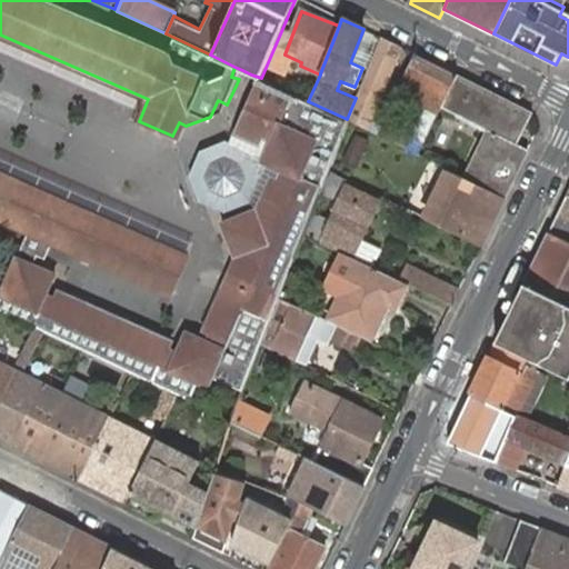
[(356,98),(347,119),(349,120),(367,129),(370,119),(401,47),(381,38),(356,98)]
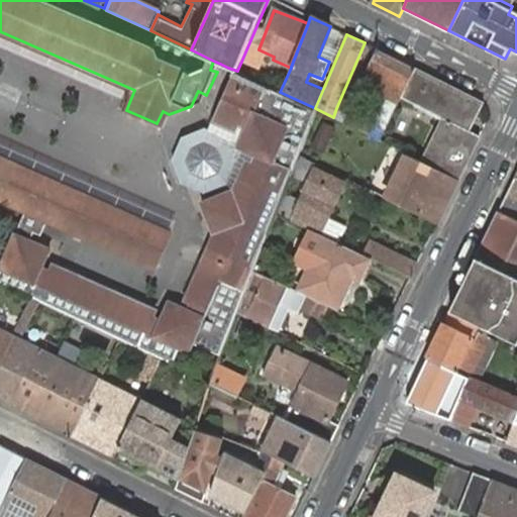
[(351,111),(347,124),(371,135),(380,140),(386,129),(398,103),(401,97),(416,69),(378,49),(360,84),(388,98),(376,124),(354,115),(355,113),(351,111)]
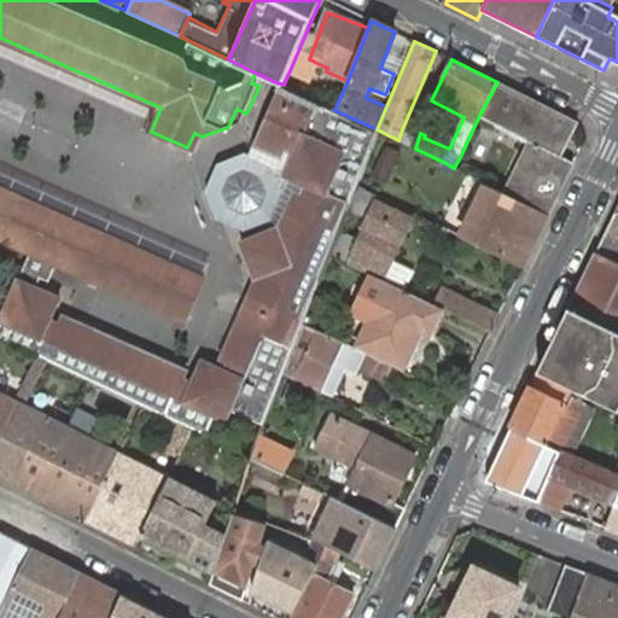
[(263,76),(255,73),(251,83),(260,86),(263,76)]
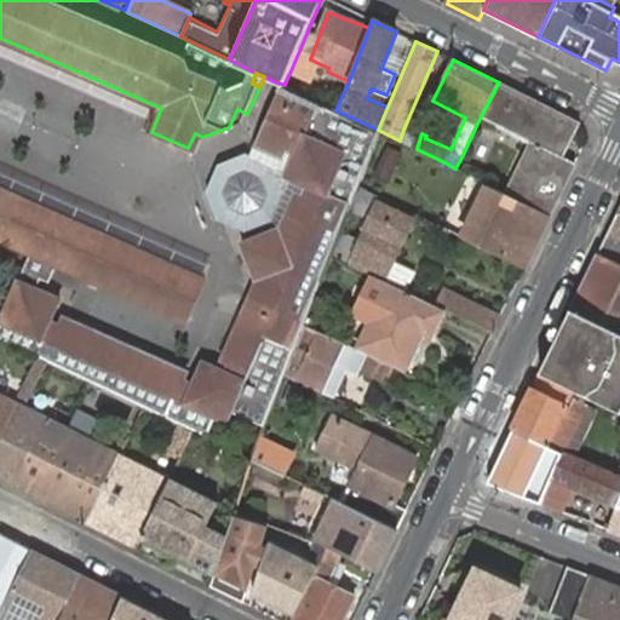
[(580,124),(499,82),(481,116),(498,126),(501,119),(534,136),(506,194),(550,216),(577,162),(564,158),(580,124)]
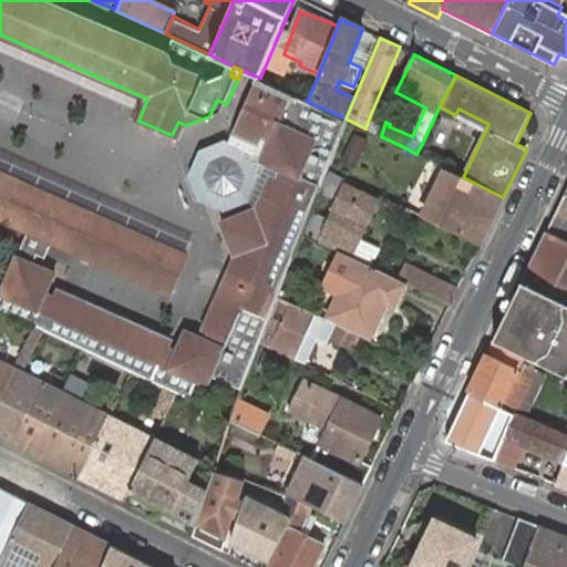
[(177,394),(187,399),(194,384),(207,391),(213,379),(239,392),(259,342),(278,297),(348,120),(346,119),(307,101),(281,89),(260,78),(234,136),(256,145),(259,137),(269,142),(260,163),(281,172),(276,183),(269,179),(255,212),(219,224),(235,257),(204,329),(212,332),(207,342),(186,332),(176,353),(166,349),(169,341),(59,292),(55,300),(45,295),(54,274),(33,265),(38,255),(45,258),(53,241),(132,277),(171,294),(188,255),(0,169),(0,225),(24,237),(0,289),(0,309),(165,388),(177,394)]
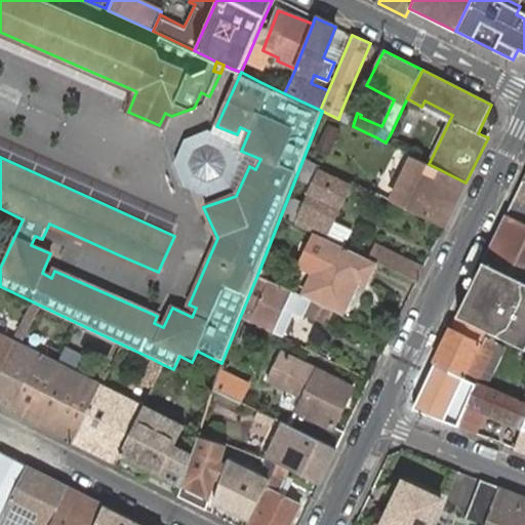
[(341,110),(338,119),(348,124),(353,126),(357,113),(353,112),(352,114),(341,110)]
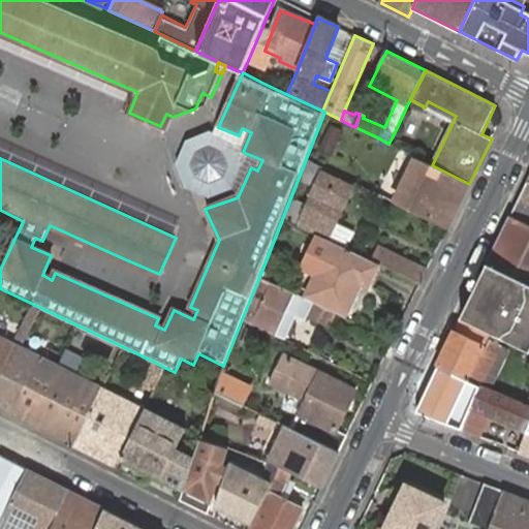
[(345,131),(332,125),(319,151),(332,157),(345,131)]
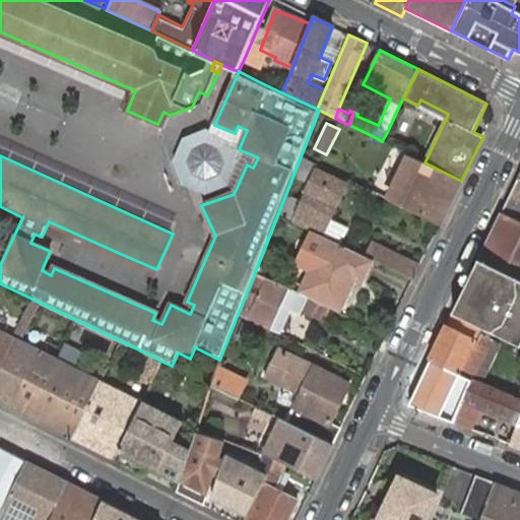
[(228,139),(204,130),(182,139),(173,161),(182,185),(204,196),(226,186),(237,163),(228,139)]
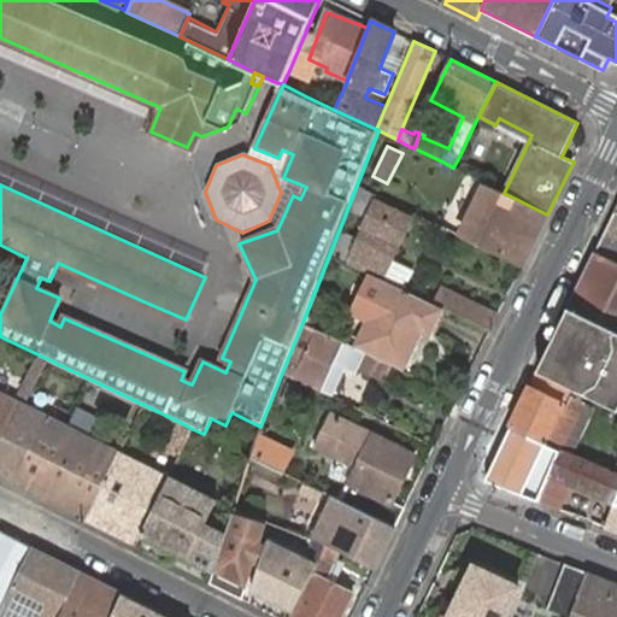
[(488,186),(463,236),(523,266),(547,215),(504,193),(493,188),(488,186)]
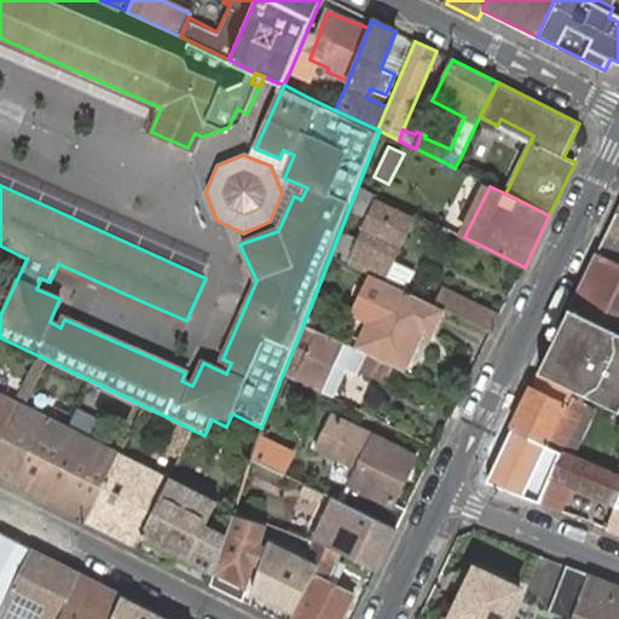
[(352,210),(366,218),(375,200),(360,194),(352,210)]
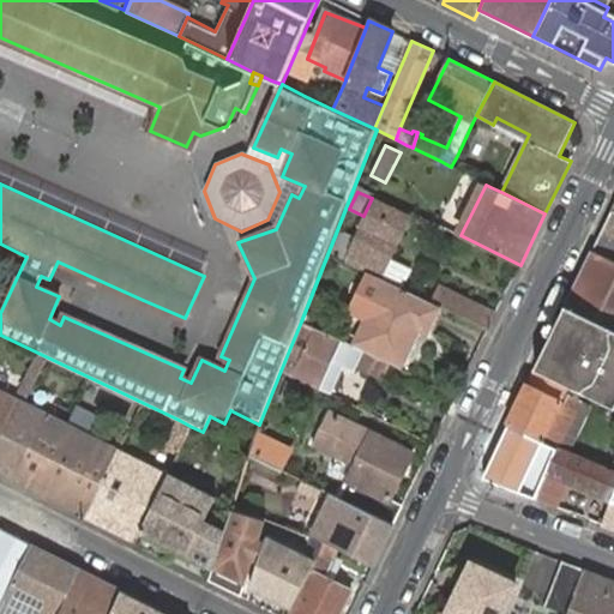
[(410,217),(372,198),(363,216),(354,238),(344,259),(381,277),(410,217)]
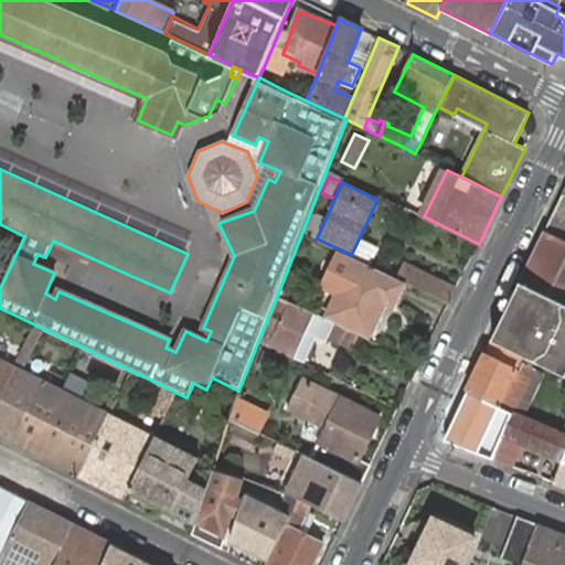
[(564,190),(563,195),(556,209),(545,231),(561,238),(564,240),(564,190)]
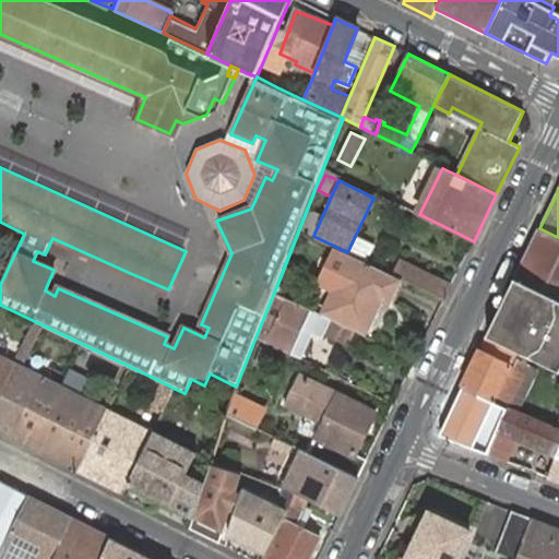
[(301,230),(313,236),(322,216),(310,211),(301,230)]
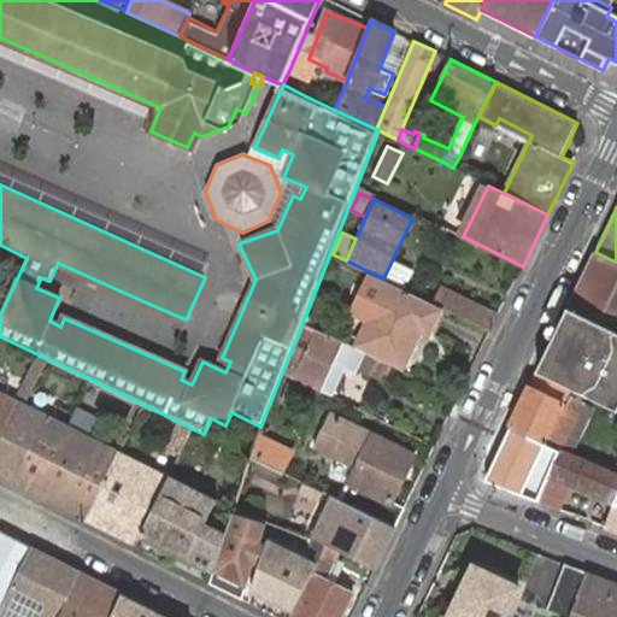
[(616,262),(612,260),(595,252),(582,280),(616,297),(616,262)]
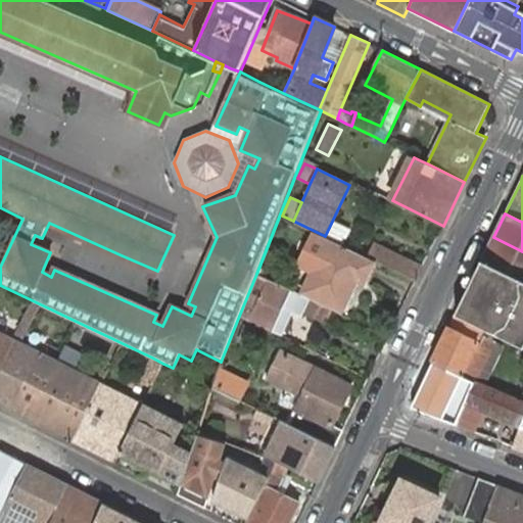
[(331,310),(340,313),(357,279),(363,282),(373,262),(328,239),(314,232),(298,264),(313,271),(301,294),(312,299),(331,310)]
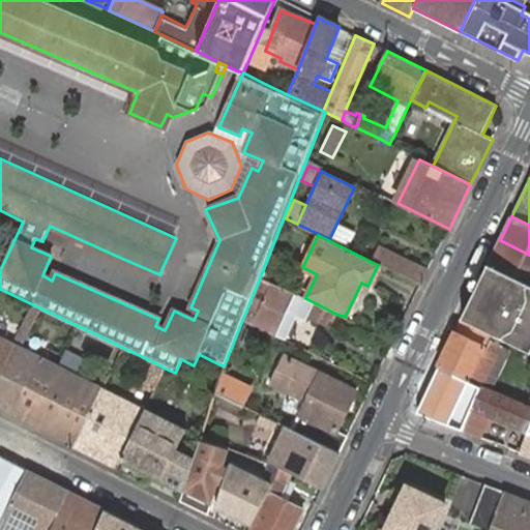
[(529,255),(500,240),(489,264),(493,266),(529,284),(529,255)]
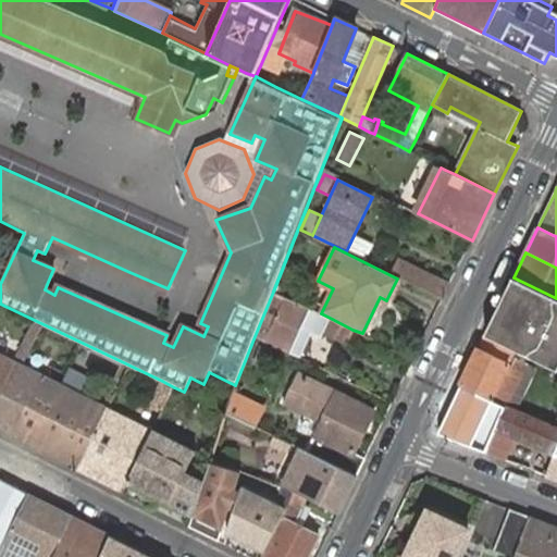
[(401,259),(394,275),(443,299),(450,284),(401,259)]
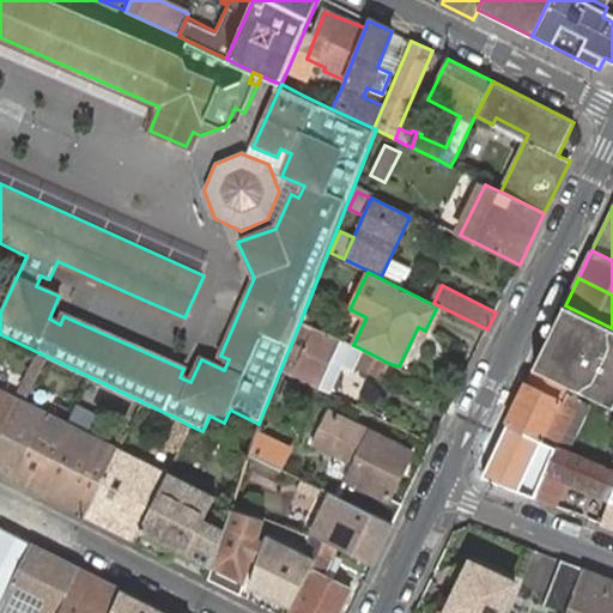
[(566,384),(612,406),(612,328),(570,308),(540,370),(566,384)]
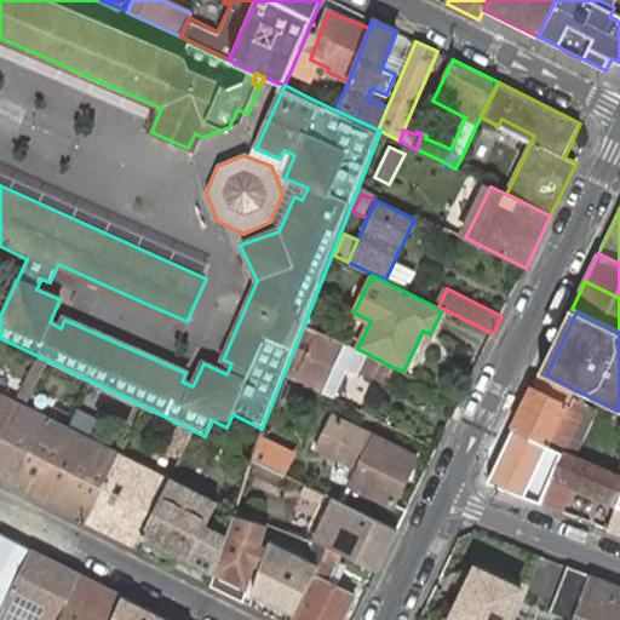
[(344,343),(304,325),(283,374),(322,391),(344,343)]
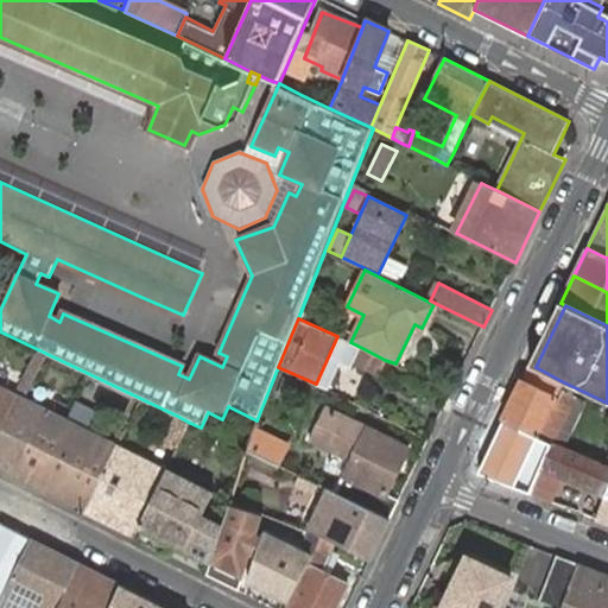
[(350,342),(337,336),(316,384),(328,390),(341,360),(350,342)]
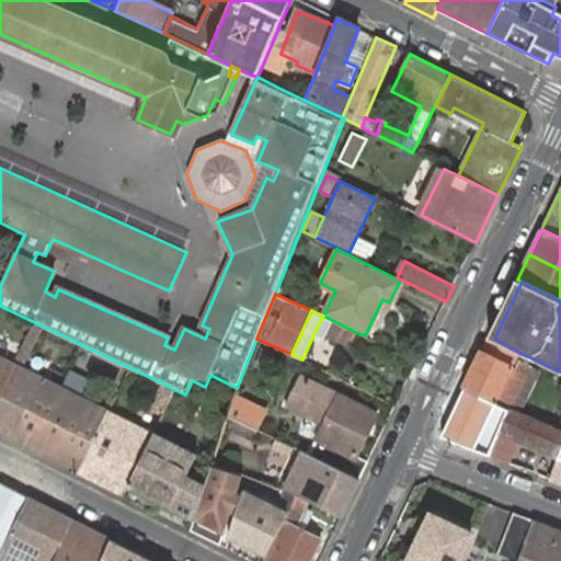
[(334,321),(323,316),(315,332),(325,339),(328,334),(334,321)]
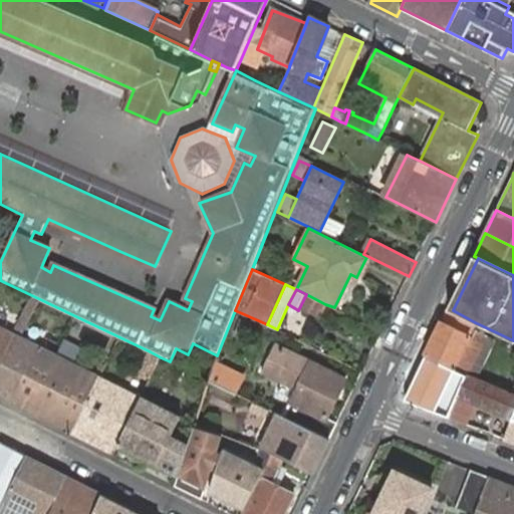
[(319,316),(325,304),(306,294),(300,306),(319,316)]
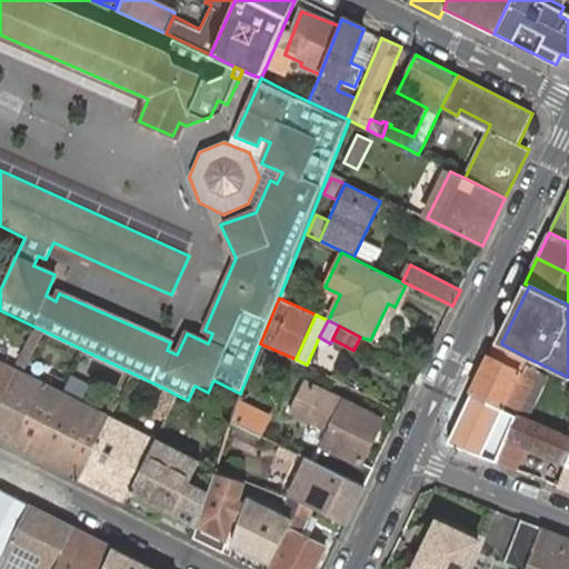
[(489,357),(471,393),(495,405),(517,415),(518,412),(535,379),(518,371),(526,357),(501,343),(497,342),(489,357)]
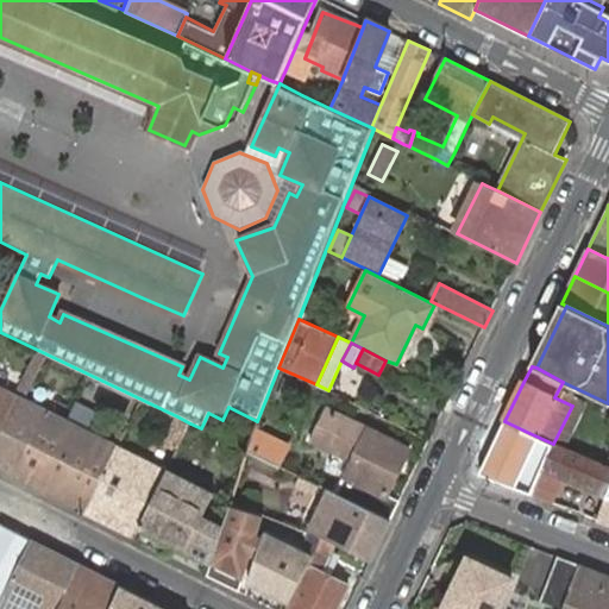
[(288,380),(281,394),(292,400),(299,384),(288,380)]
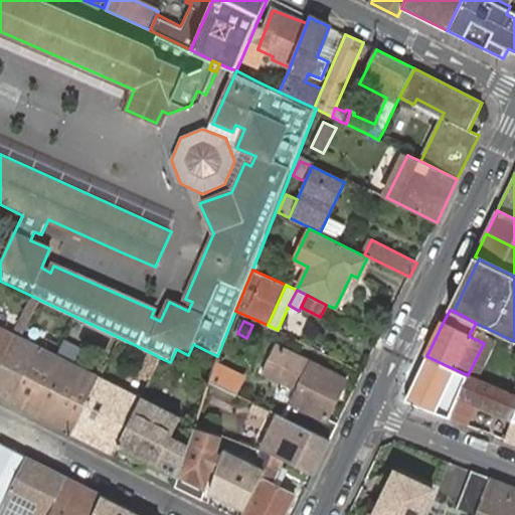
[(50,423),(79,366),(0,325),(0,397),(45,420),(50,423)]
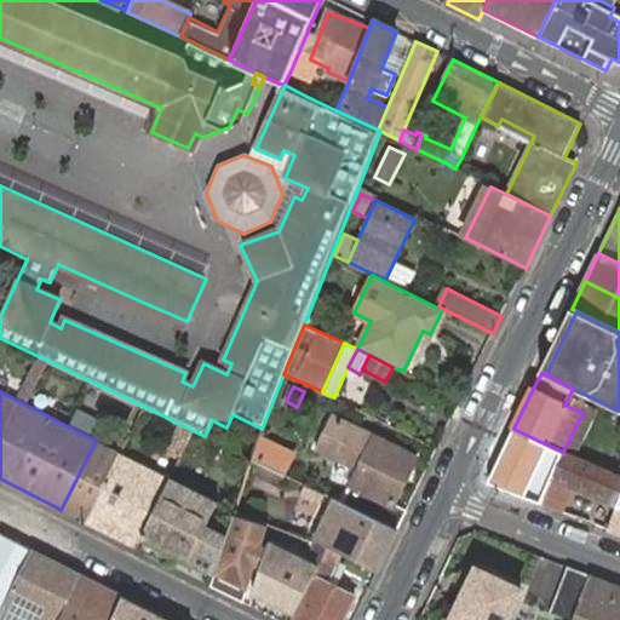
[(593,418),(583,413),(564,449),(575,454),(593,418)]
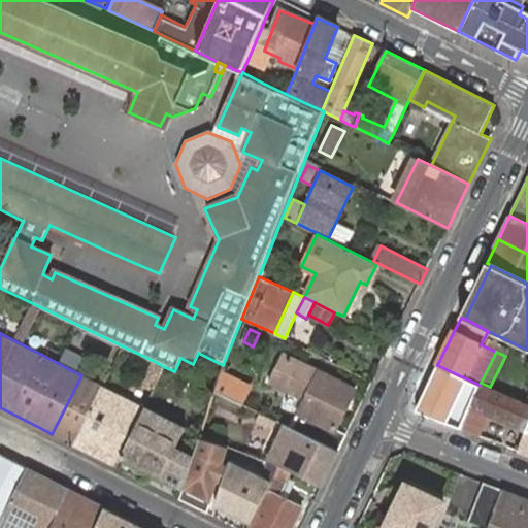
[(339,450),(347,434),(335,429),(355,389),(310,368),(283,354),(269,380),(298,393),(307,398),(300,411),(293,427),(293,428),(339,450)]
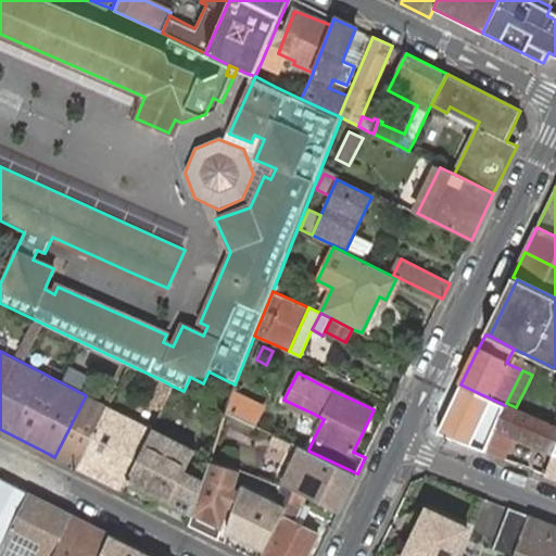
[(151,402),(163,408),(174,387),(162,380),(151,402)]
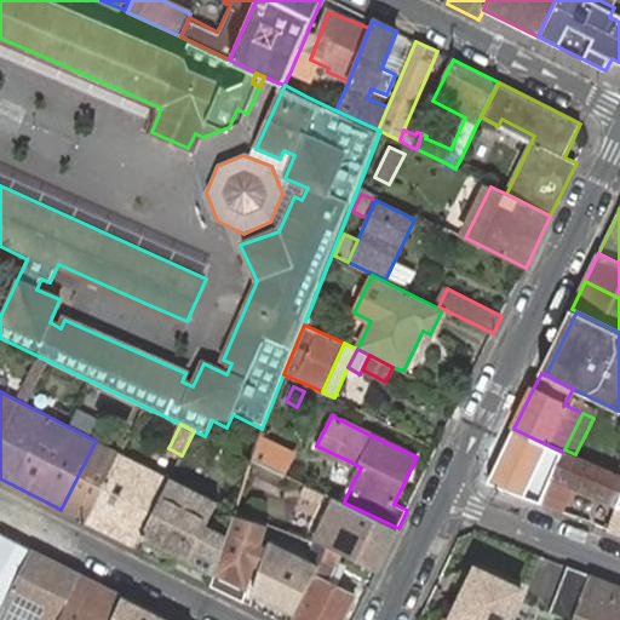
[(293,452),(259,436),(251,458),(253,459),(283,474),(293,452)]
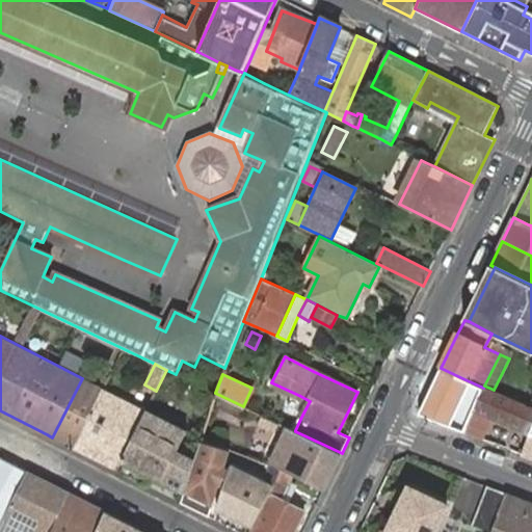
[(74,449),(104,389),(82,378),(52,437),(73,448),(74,449)]
